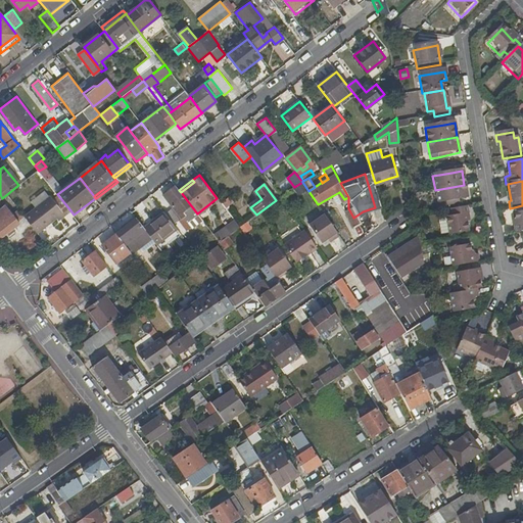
[(435,190),(437,206),(444,204),(458,202),(467,200),(464,185),(435,190)]
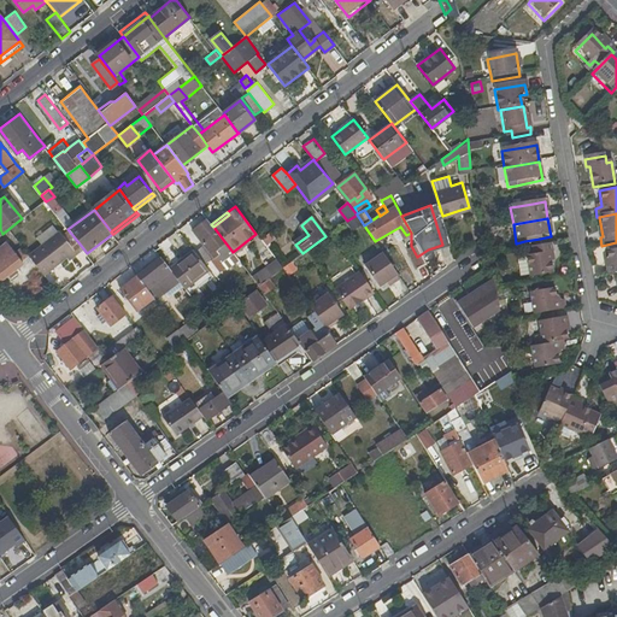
[(216,248),(224,241),(213,227),(211,224),(209,221),(195,230),(213,256),(218,252),(216,248)]
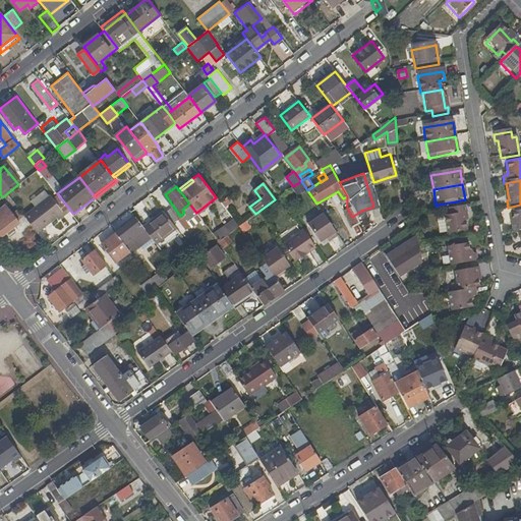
[(299,193),(295,187),(286,194),(291,199),(299,193)]
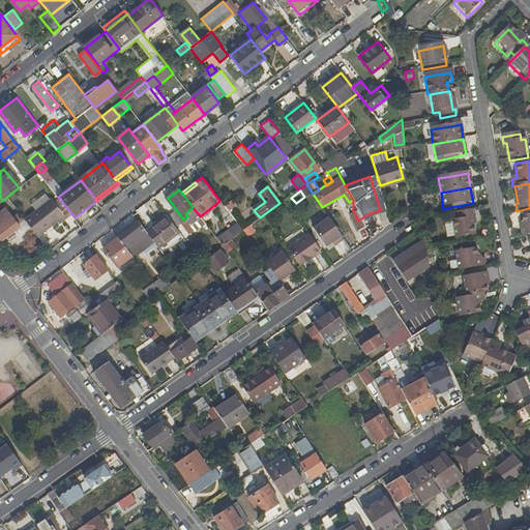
[(36,209),(25,218),(38,235),(58,219),(60,222),(71,213),(67,208),(58,197),(54,201),(46,192),(31,203),(36,209)]
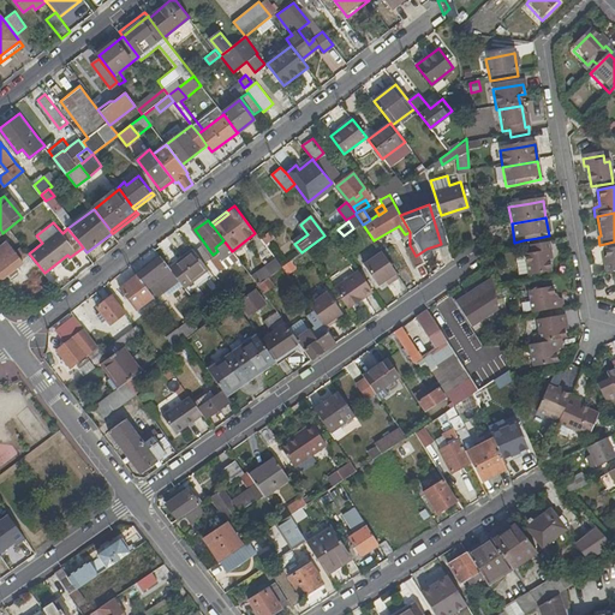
[(395,240),(405,234),(399,226),(390,231),(395,240)]
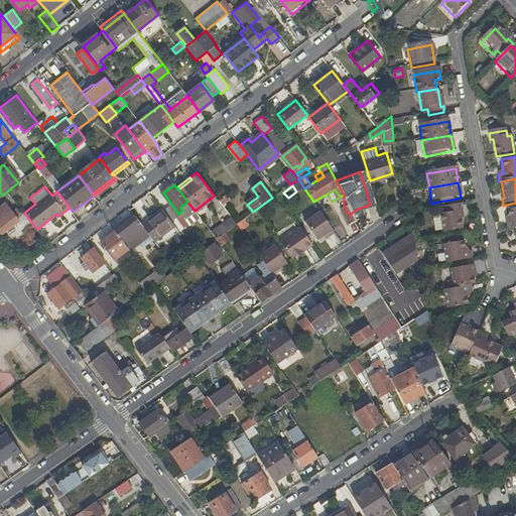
[(227,195),(219,201),(223,206),(231,200),(227,195)]
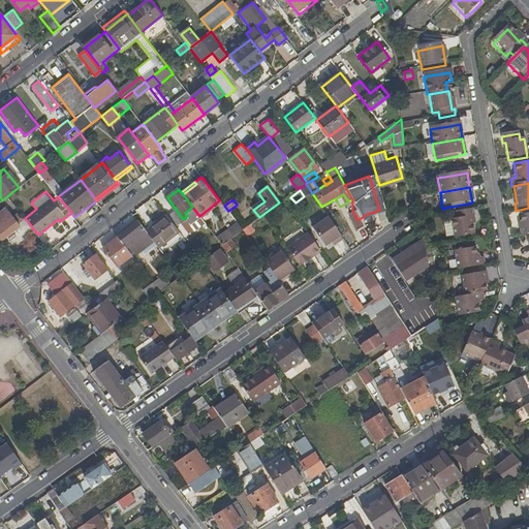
[(273,210),(280,219),(285,215),(279,206),(273,210)]
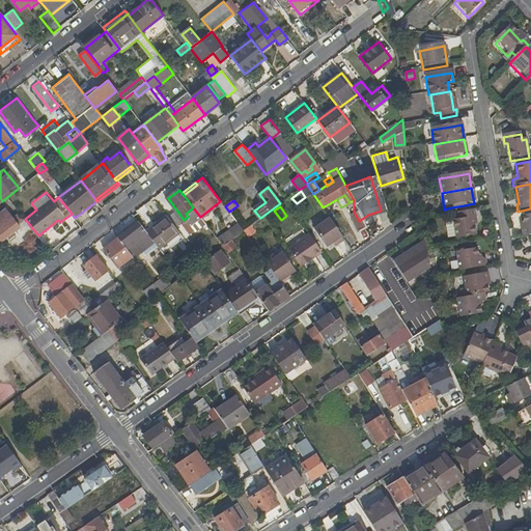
[(12,217),(6,208),(0,214),(0,242),(1,241),(20,226),(18,224),(24,220),(19,213),(12,217)]
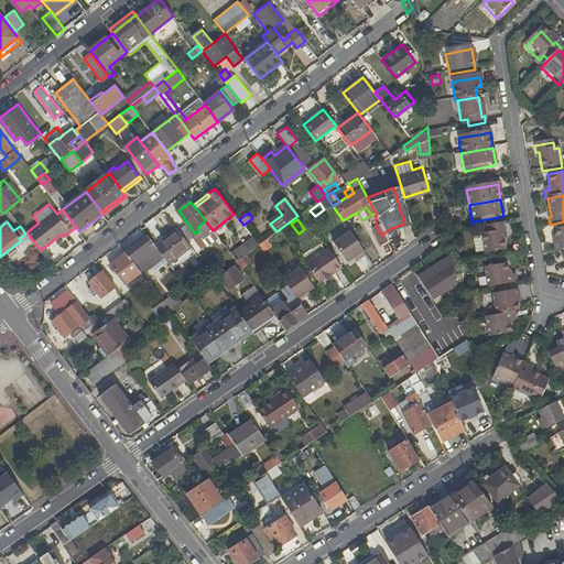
[(299,234),(291,224),(283,230),(290,240),(299,234)]
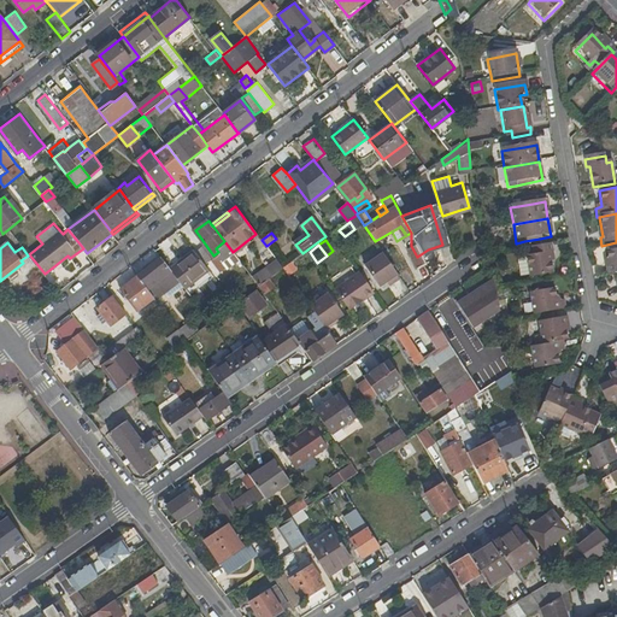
[(528,277),(529,278),(552,275),(548,256),(551,254),(550,245),(530,248),(532,257),(524,258),(526,260),(528,277)]
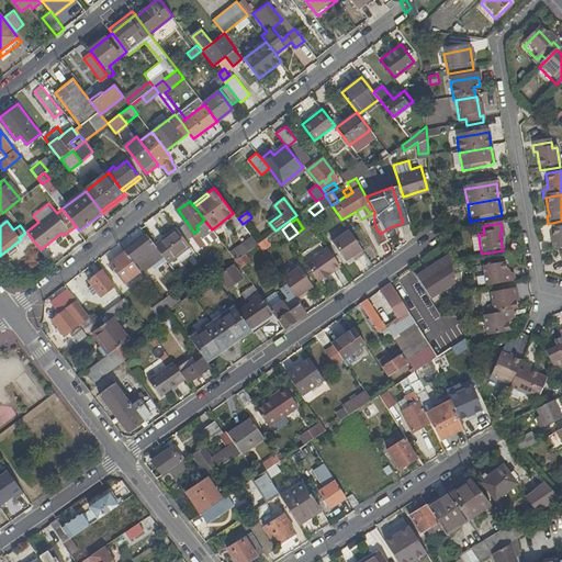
[(181,224),(177,228),(184,239),(190,235),(181,224)]
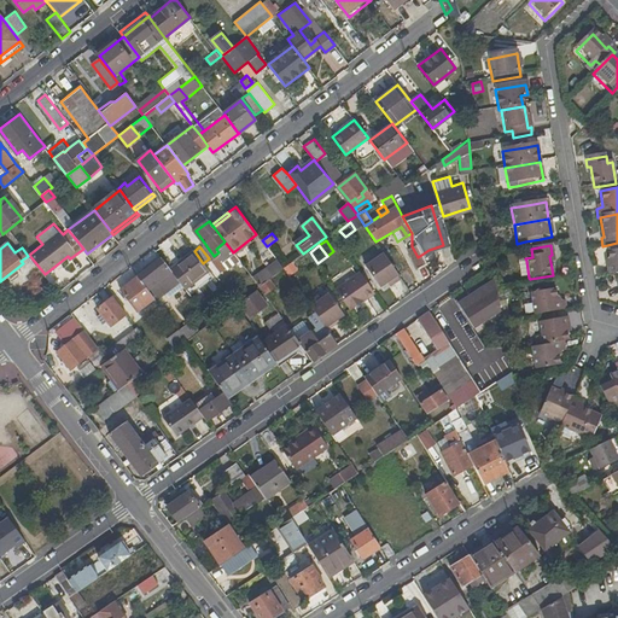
[(413,269),(423,264),(418,257),(412,246),(403,251),(413,269)]
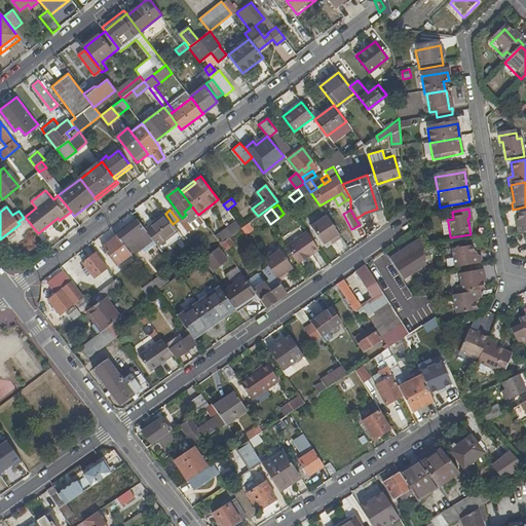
[(523,234),(525,233),(525,213),(516,216),(519,235),(523,234)]
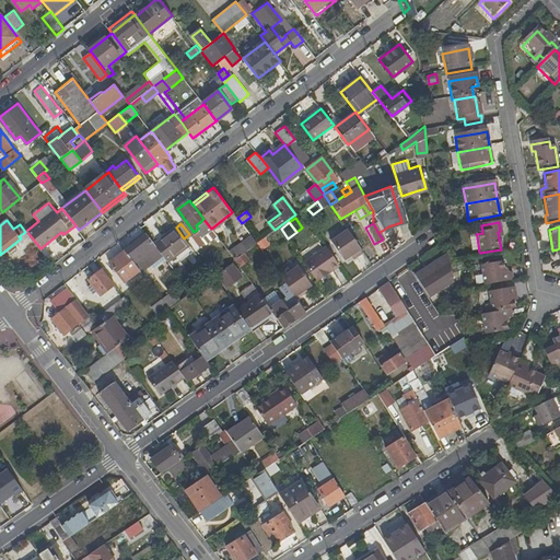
[(167,261),(189,244),(184,238),(176,228),(154,244),(162,255),(167,261)]
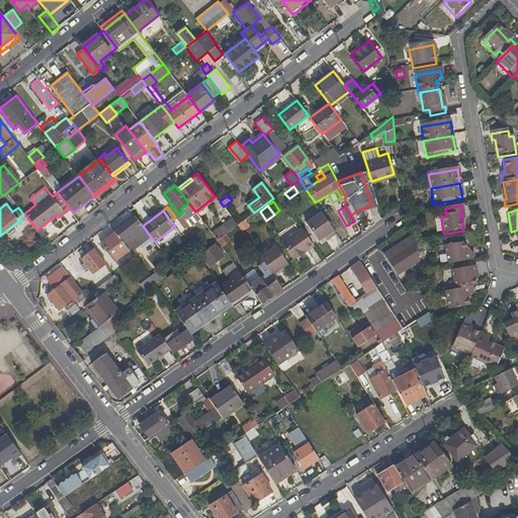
[(74,220),(68,211),(40,232),(47,240),(74,220)]
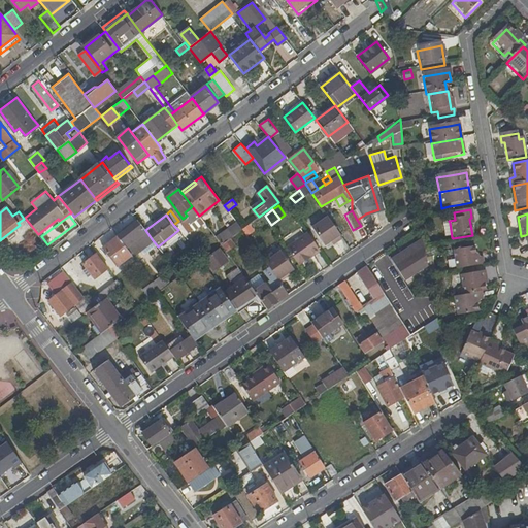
[(336,241),(342,237),(327,216),(311,226),(325,244),(331,240),(334,238),(336,241)]
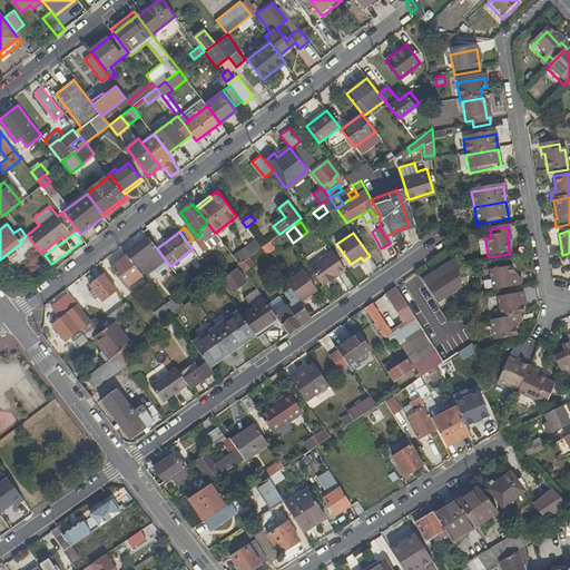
[(125,253),(127,255),(148,237),(147,235),(125,253)]
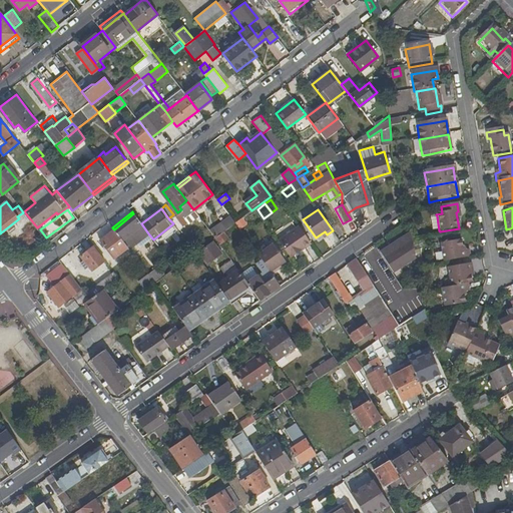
[(129,248),(148,233),(141,223),(133,213),(114,229),(128,247),(129,248)]
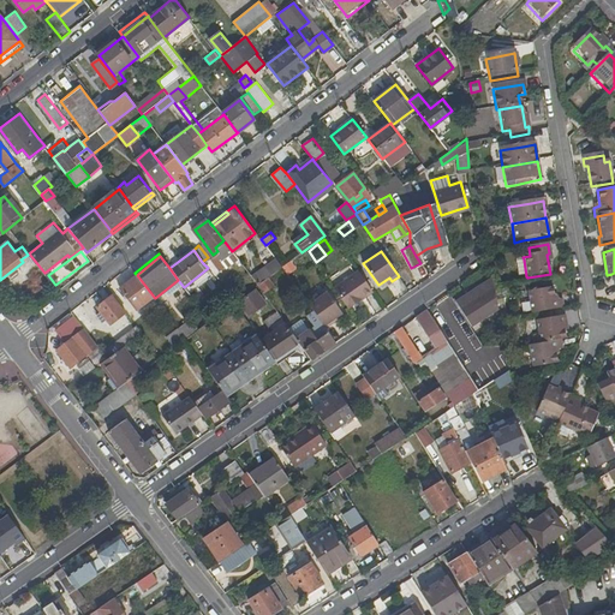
[(526,276),(524,260),(513,261),(517,278),(526,276)]
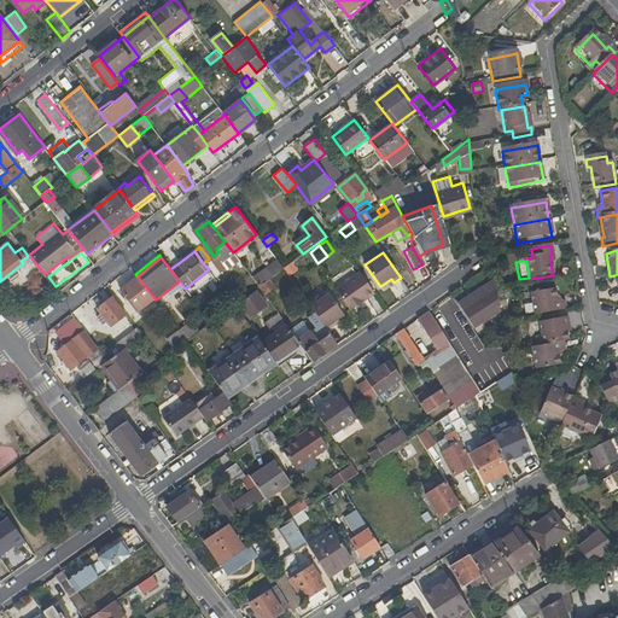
[(267,267),(252,277),(260,286),(269,279),(274,277),(267,267)]
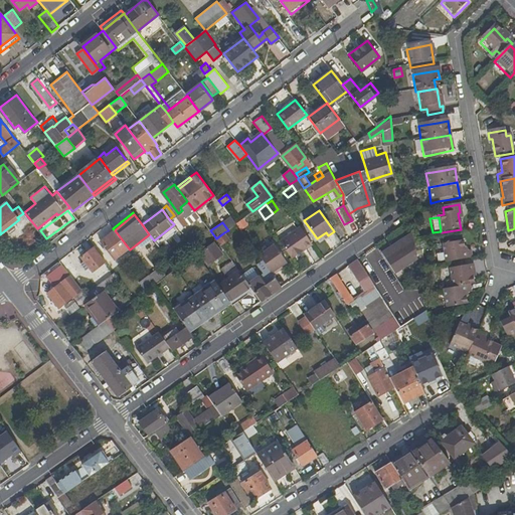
[(300,226),(280,240),(292,259),(313,243),(300,226)]
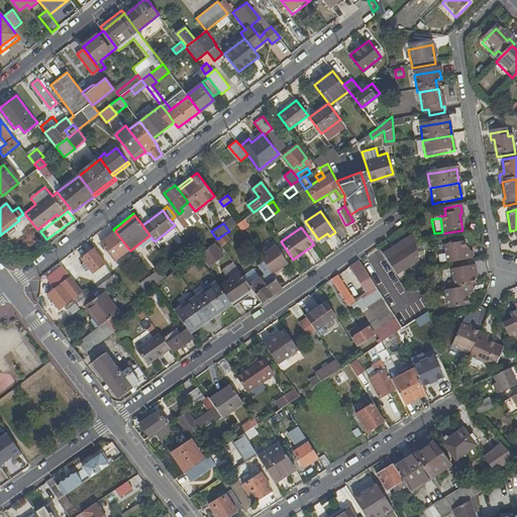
[(115,261),(129,249),(115,231),(101,242),(115,261)]
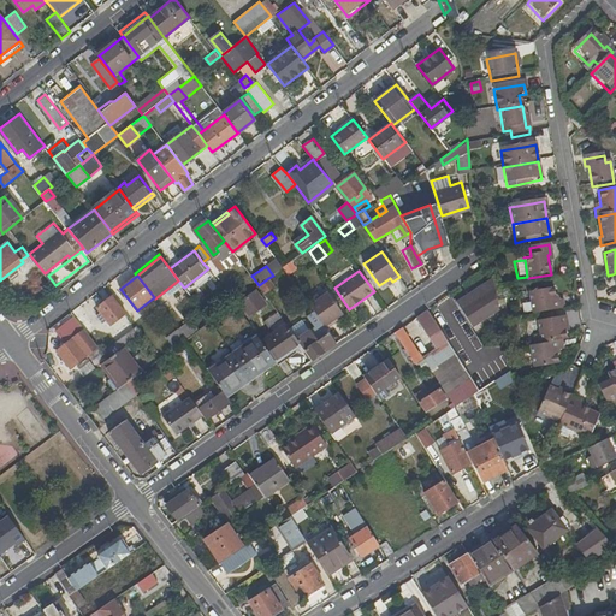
[(501,309),(496,283),(492,277),(456,300),(473,327),(501,309)]
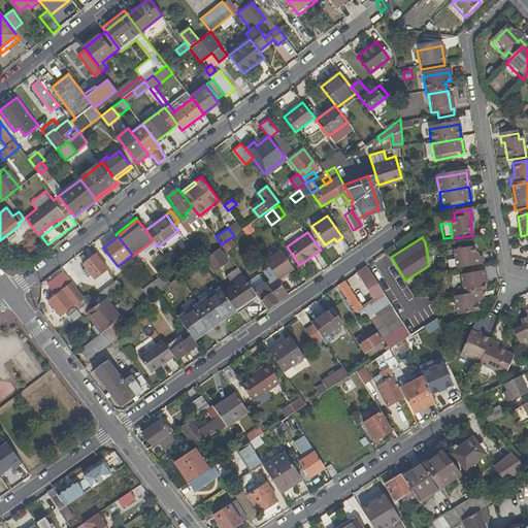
[(235,245),(230,238),(222,244),(227,252),(235,245)]
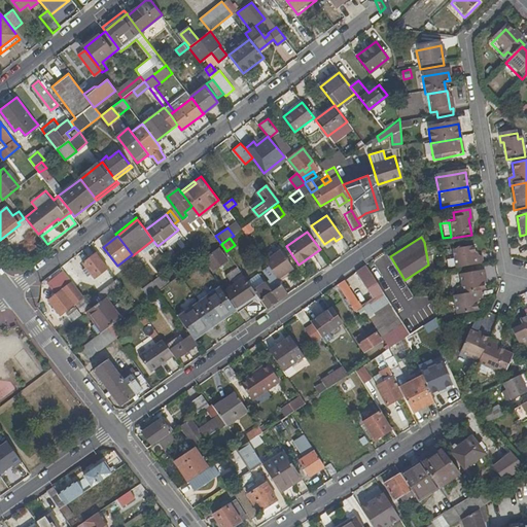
[(452,250),(455,269),(481,265),(480,257),(476,257),(473,246),(452,250)]
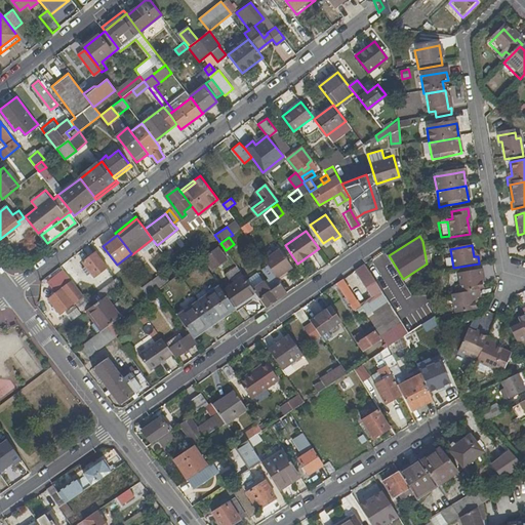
[(226,259),(217,248),(204,257),(212,270),(226,259)]
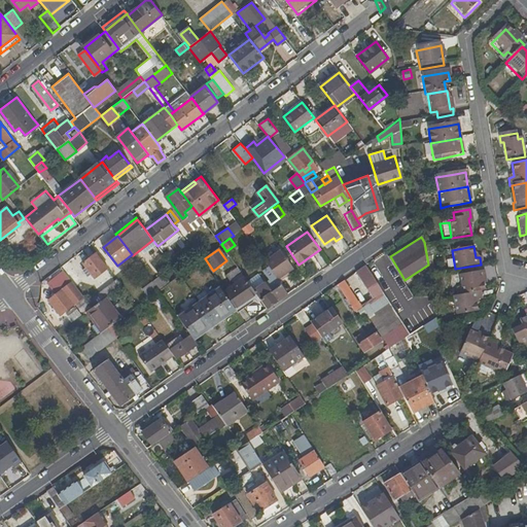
[(281,250),(265,261),(270,268),(279,281),(286,276),(285,274),(293,269),(281,250)]
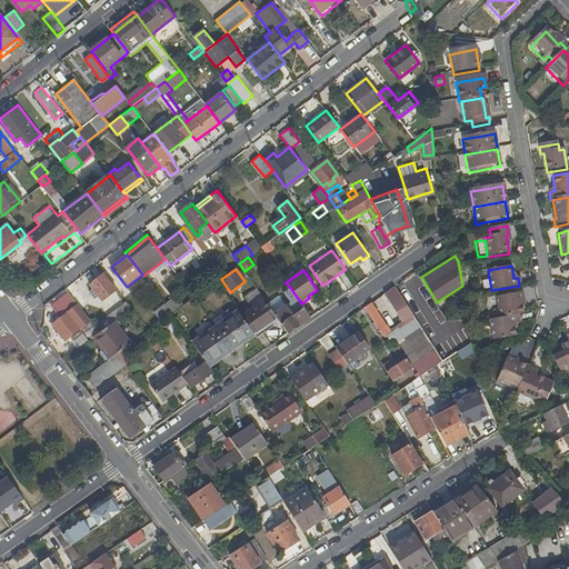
[(117,289),(103,273),(90,285),(102,300),(117,289)]
